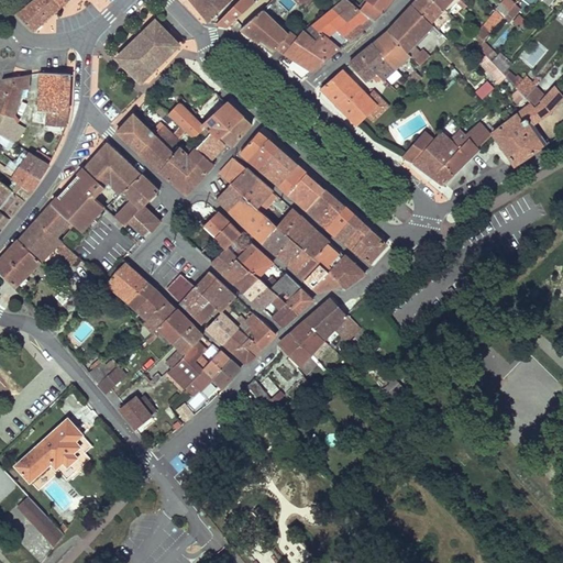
[(33,30),(59,8),(52,0),(34,0),(18,14),(32,30),(33,30)]
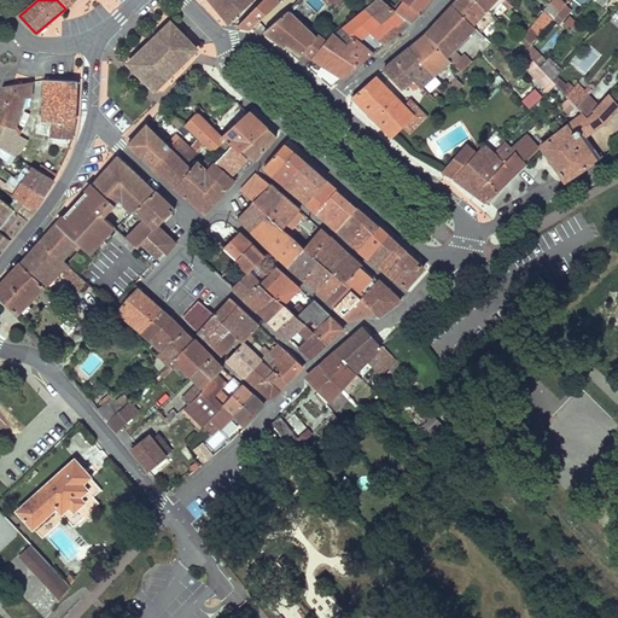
[(209,0),(229,24),(254,0),(209,0)]
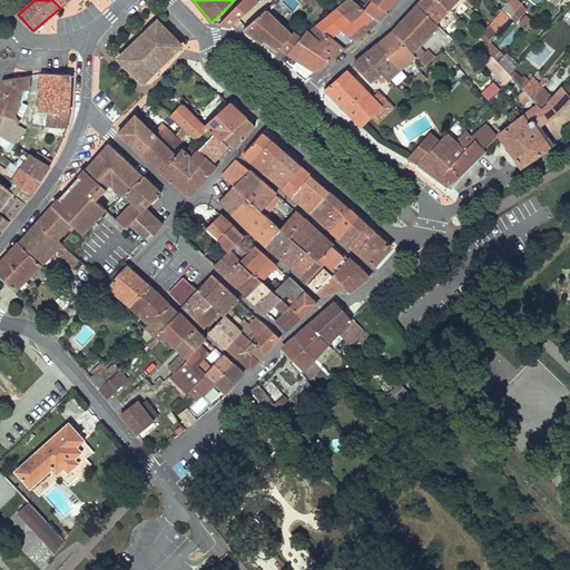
[(258,2),(257,2),(255,0),(243,0),(219,25),(232,27),(258,2)]
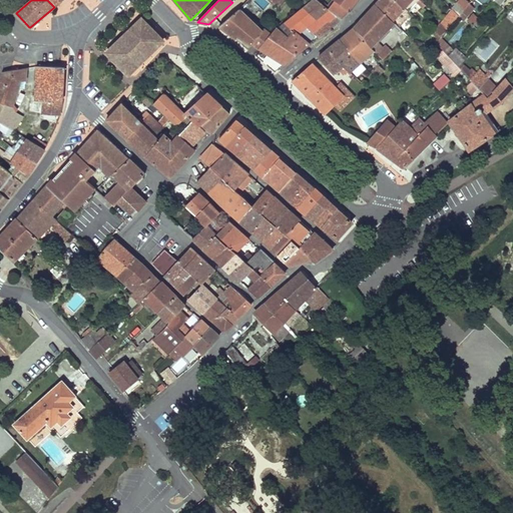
[(249,0),(266,13),(276,3),(279,6),(284,0),(249,0)]
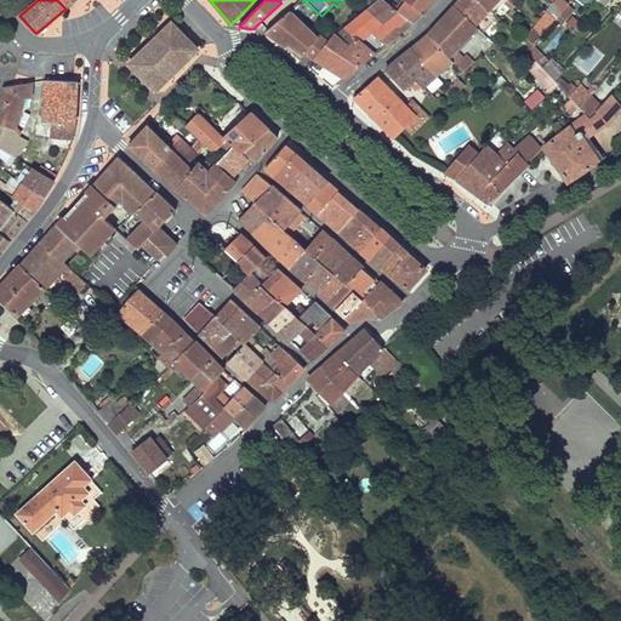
[(345,78),(411,23),(383,0),(377,0),(336,34),(335,33),(325,45),(314,58),(345,78)]
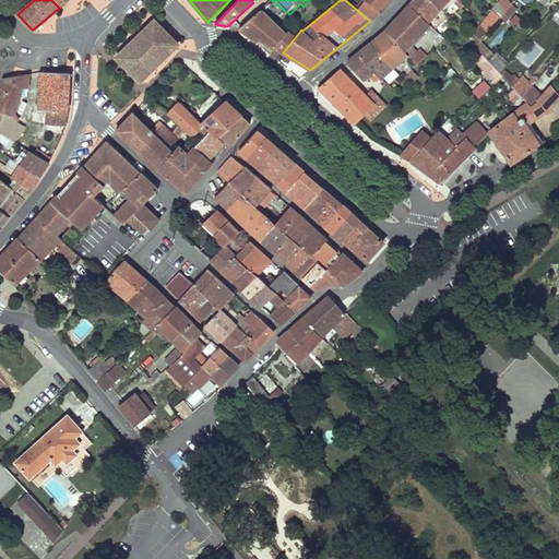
[(413,0),(409,4),(385,31),(358,54),(347,63),(363,80),(373,71),(382,79),(407,54),(404,50),(411,45),(430,24),(428,22),(449,0),(450,0),(453,2),(459,8),(462,4),(458,0),(413,0)]
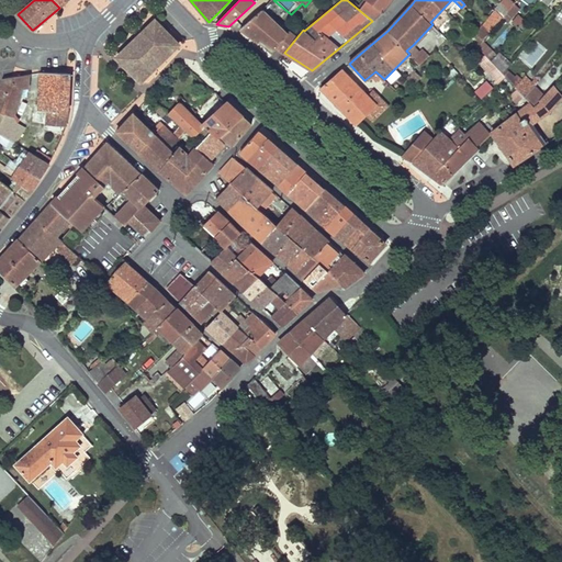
[(433,24),(437,29),(441,23),(439,21),(456,2),(452,0),(451,0),(430,22),(433,24)]
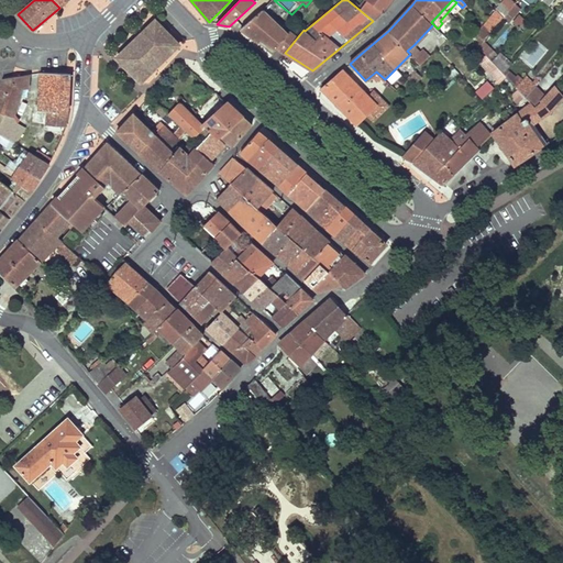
[(503,0),(501,2),(510,10),(516,4),(510,0),(503,0)]
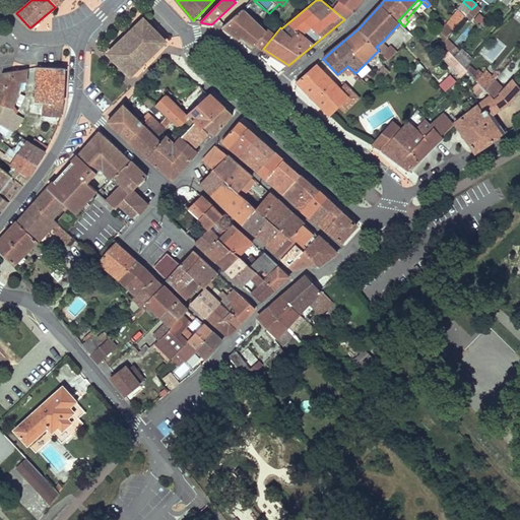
[(476,4),(471,9),(475,13),(480,7),(476,4)]
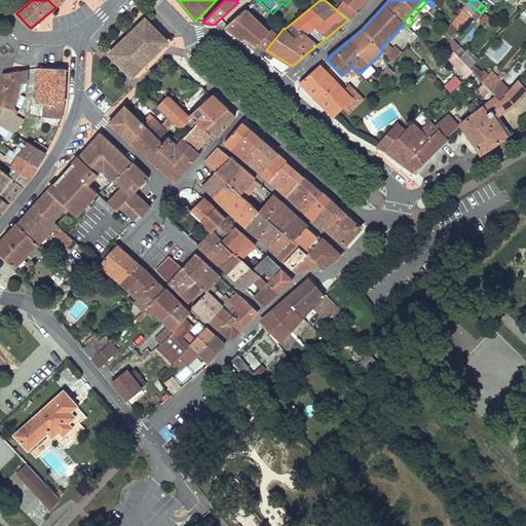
[(259,45),(270,32),(246,9),(225,27),(255,50),(259,45)]
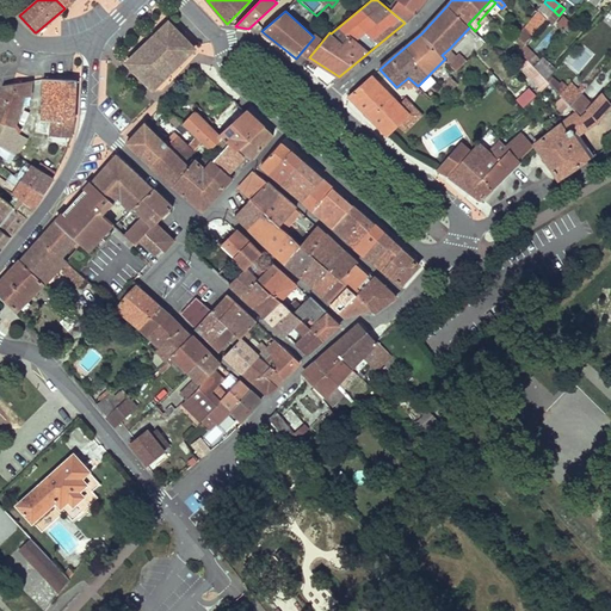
[(518,38),(525,45),(548,19),(539,11),(518,38)]
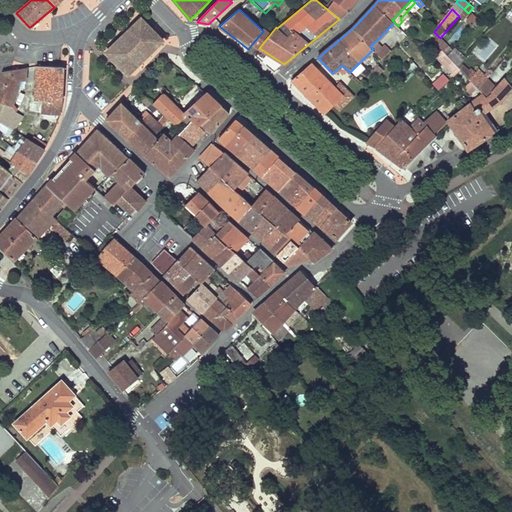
[(467,20),(473,25),(477,19),(472,14),(467,20)]
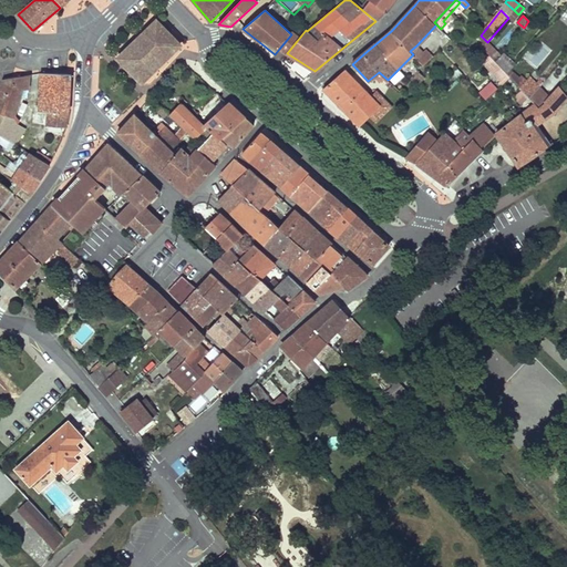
[(453,17),(442,28),(449,33),(459,23),(453,17)]
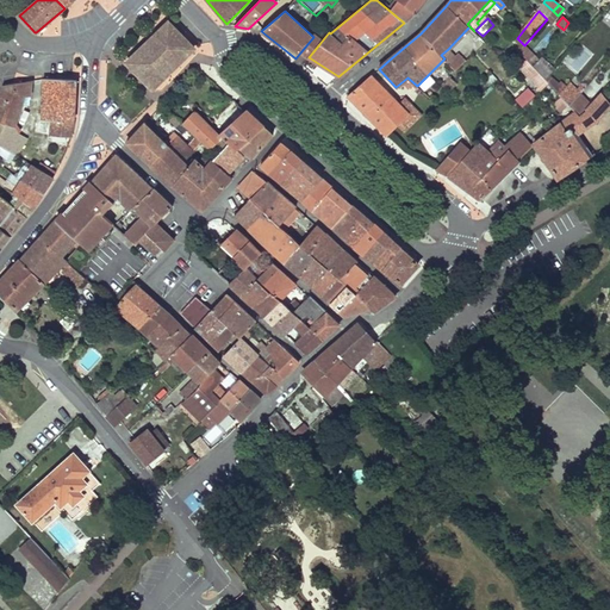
[(193,49),(167,24),(128,63),(153,88),(193,49)]
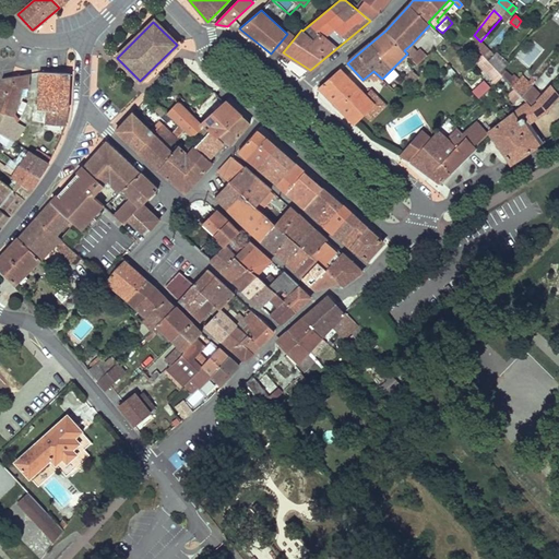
[(287,34),(275,48),(283,52),(293,40),(287,34)]
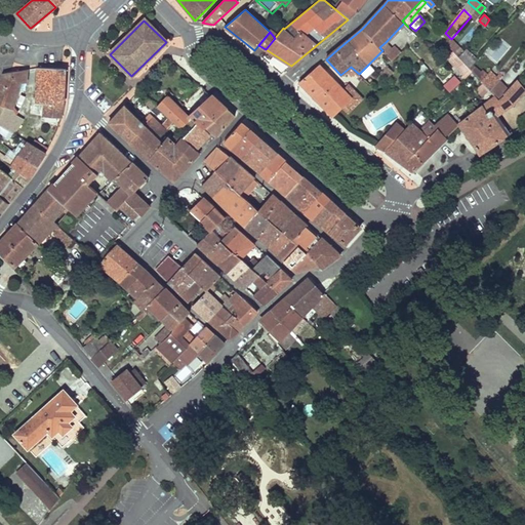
[(463,62),(470,68),(476,61),(466,50),(463,53),(451,40),(447,44),(463,62)]
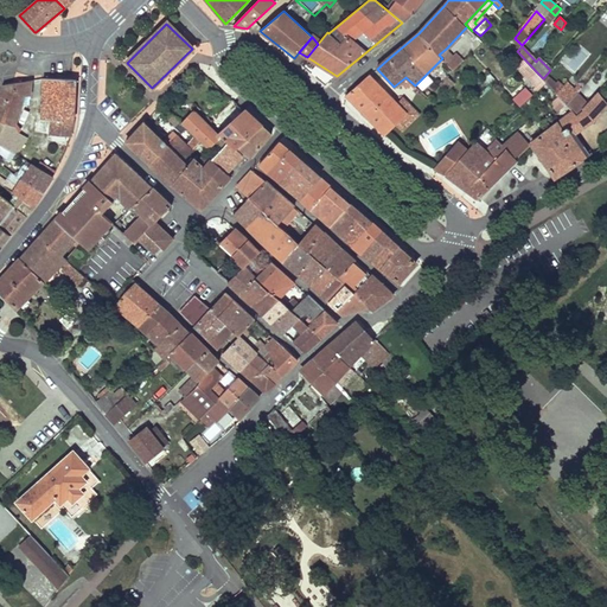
[(442,58),(447,63),(453,57),(446,49),(439,55),(442,58)]
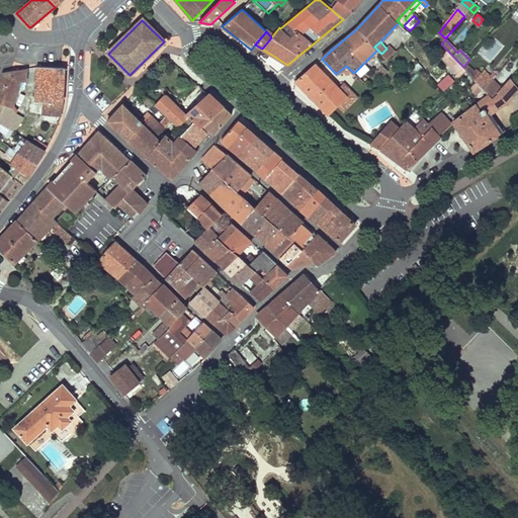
[(386,60),(396,52),(390,46),(386,49),(381,54),(386,60)]
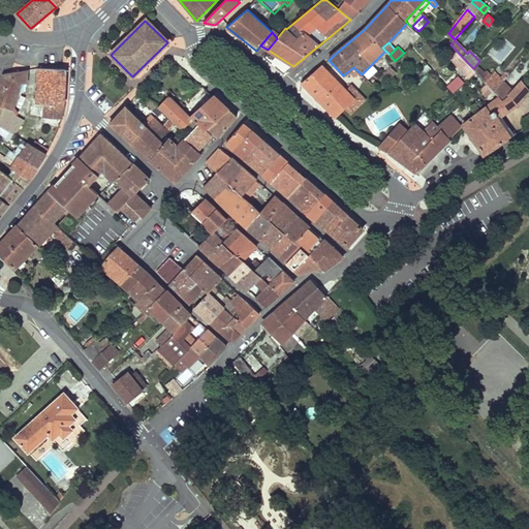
[(466,76),(468,80),(476,72),(475,71),(473,68),(467,62),(461,67),(468,74),(466,76)]
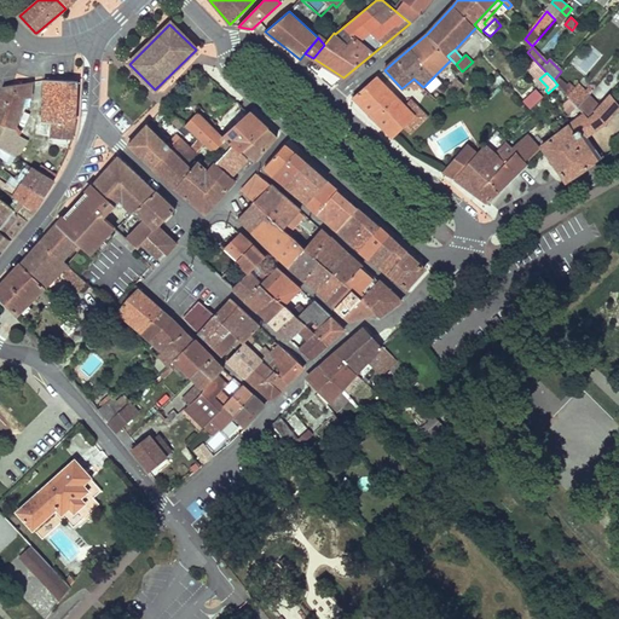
[(504,80),(501,75),(493,82),(497,87),(504,80)]
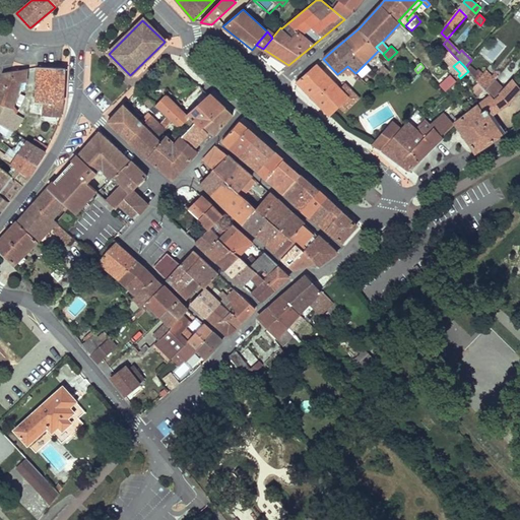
[(340,88),(317,64),(298,81),(331,115),(339,108),(349,98),(340,88)]
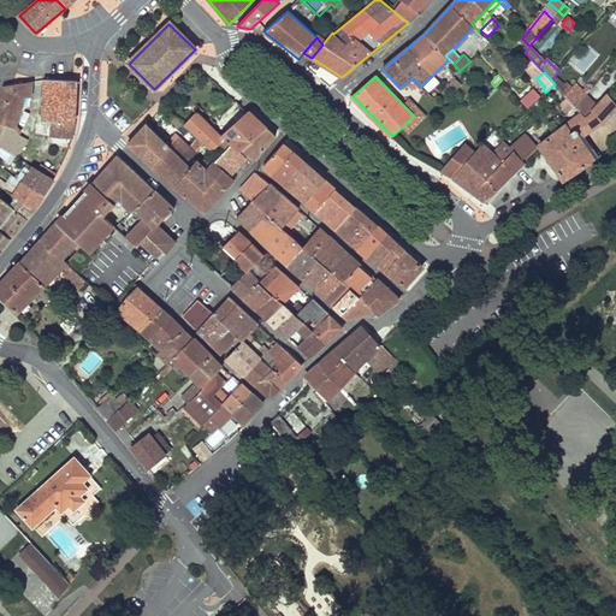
[(455,77),(446,84),(451,89),(455,92),(463,83),(455,77)]
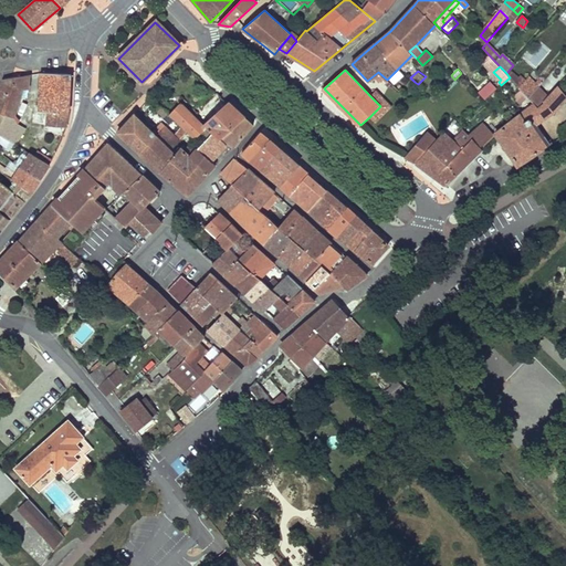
[(73,75),(41,73),(40,111),(48,112),(46,126),(67,127),(71,113),(73,75)]
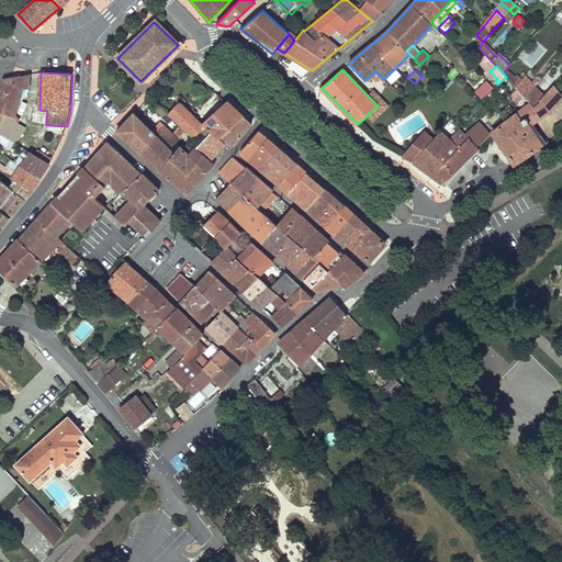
[(476,92),(482,99),(484,97),(489,92),(495,87),(481,72),(478,76),(485,83),(476,92)]
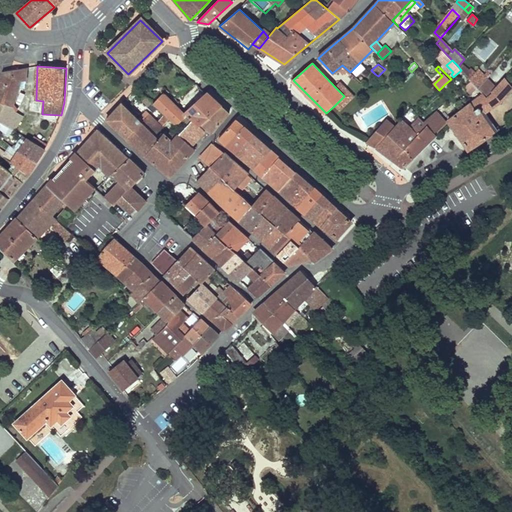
[(464,86),(476,99),(483,93),(487,97),(496,87),(481,73),(484,71),(480,67),(473,75),(463,66),(460,69),(461,70),(464,73),(460,76),(467,83),(464,86)]
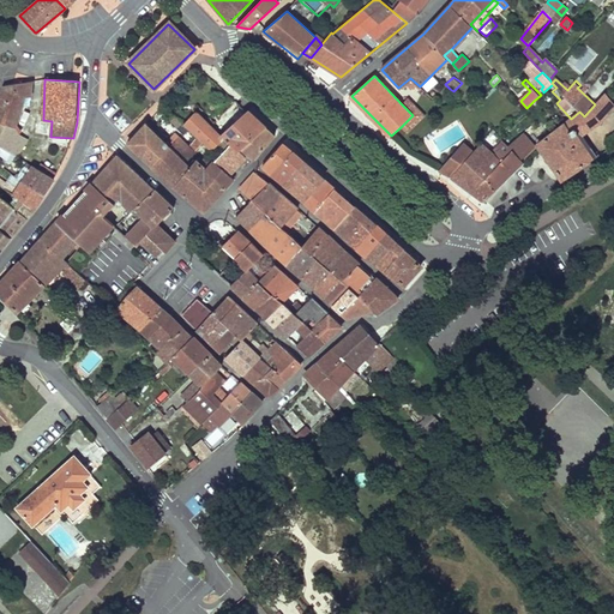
[(35,80),(4,85),(0,94),(0,122),(13,128),(18,119),(23,97),(32,96),(35,80)]
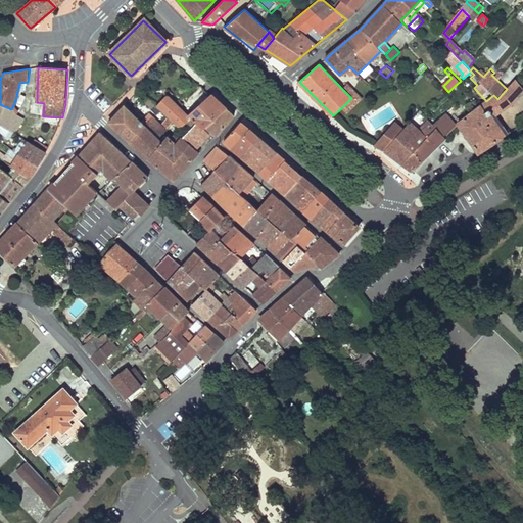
[(458,124),(479,153),(502,138),(488,117),(491,114),(504,107),(503,105),(509,101),(512,104),(522,93),(522,89),(522,88),(516,80),(507,89),(497,99),(493,95),(486,101),(458,124)]
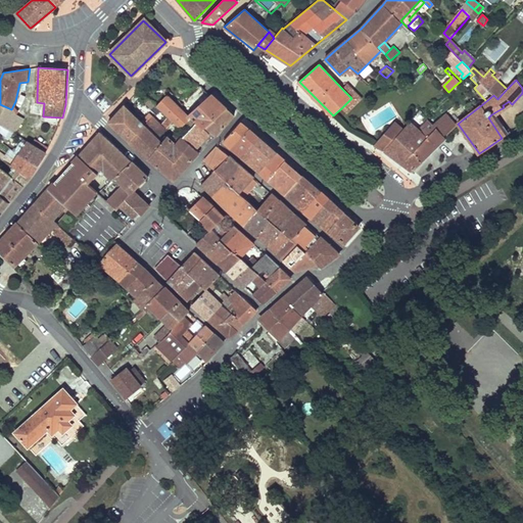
[(351,98),(341,108),(346,113),(361,98),(347,84),(342,89),(351,98)]
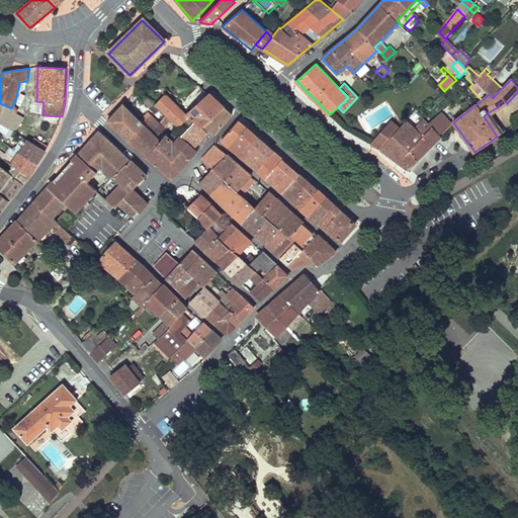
[(168,91),(155,105),(166,115),(171,120),(178,127),(182,124),(189,116),(200,127),(203,125),(223,108),(209,95),(187,115),(178,106),(181,103),(176,99),(173,102),(167,96),(170,93),(168,91)]
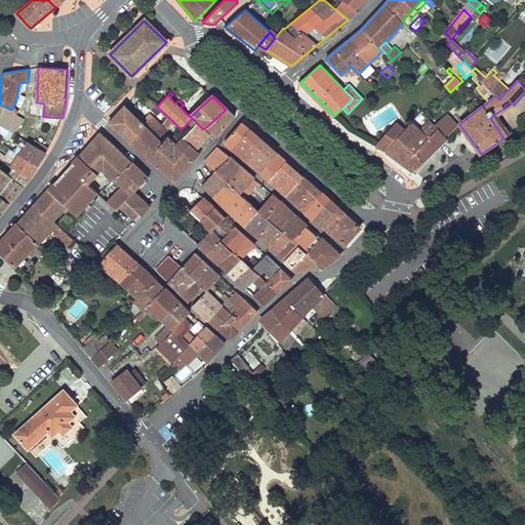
[(15,115),(11,110),(0,105),(0,125),(7,130),(15,115)]
